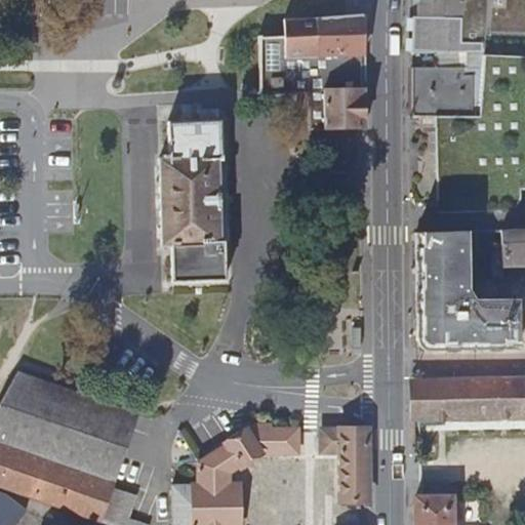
[(465,53),(467,0),(420,0),(418,16),(416,17),(413,53),(465,53)]
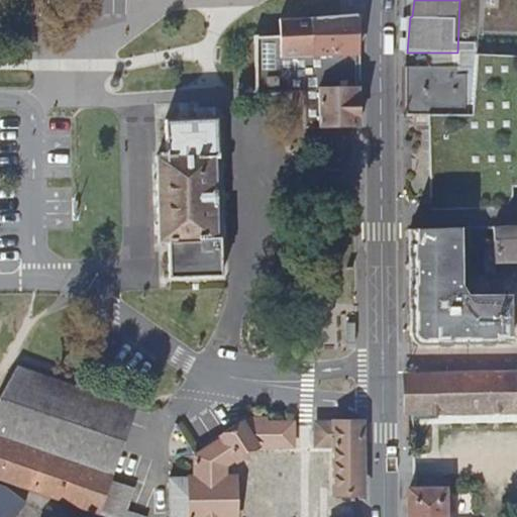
[(479,0),(459,0),(457,53),(475,54),(476,36),(479,0)]
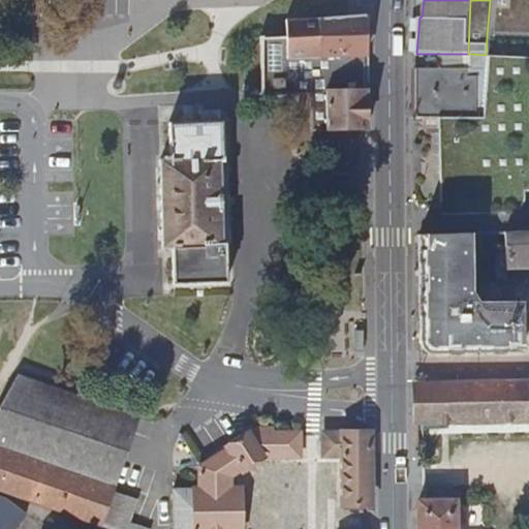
[(528,35),(528,0),(490,0),(487,37),(528,35)]
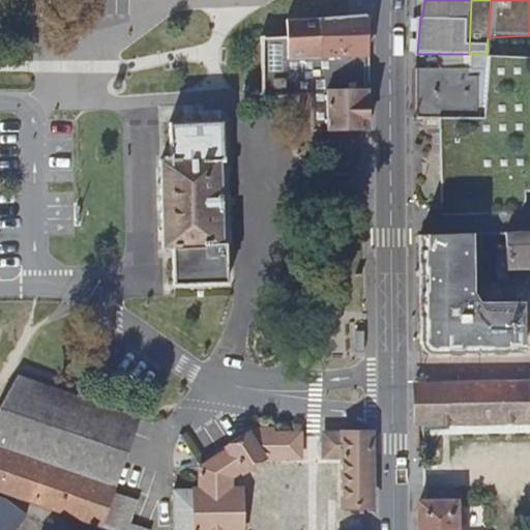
[(367,34),(369,16),(328,18),(329,56),(367,55),(367,34)]
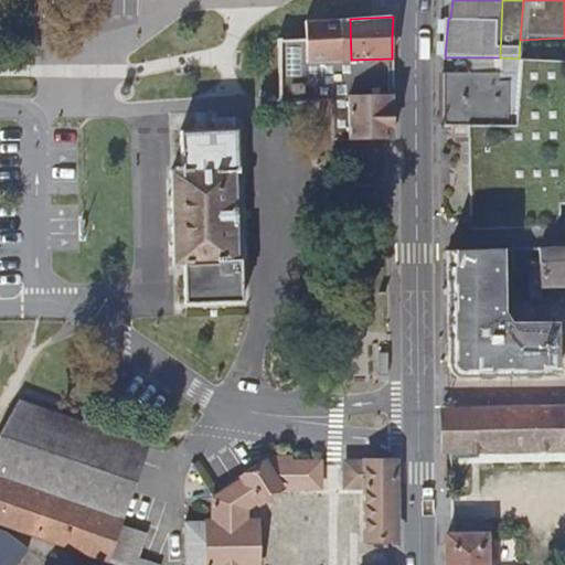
[(351,60),(350,19),(308,21),(309,40),(310,60),(351,60)]
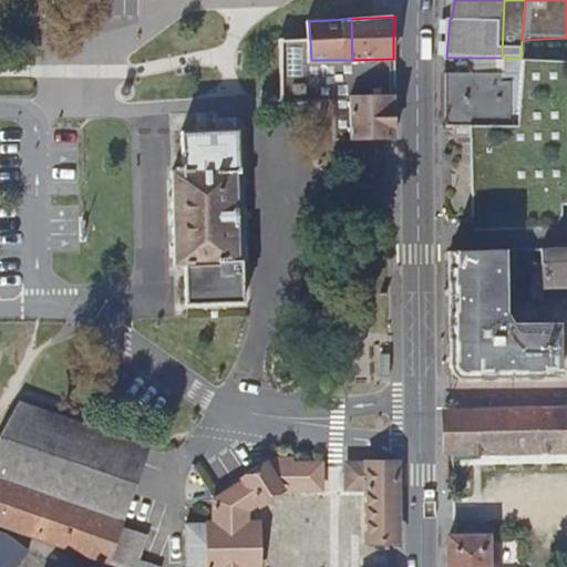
[(394,96),(393,59),(352,60),(311,60),(310,40),(285,40),(284,100),(334,99),(337,140),(394,138),(394,96)]
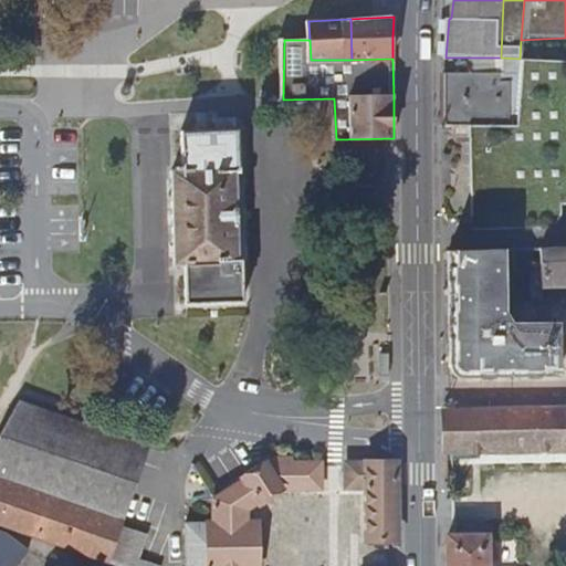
[(565,62),(519,62),(519,124),(512,125),(470,127),(473,226),(544,222),(548,220),(552,218),(554,215),(555,206),(565,205),(565,62)]
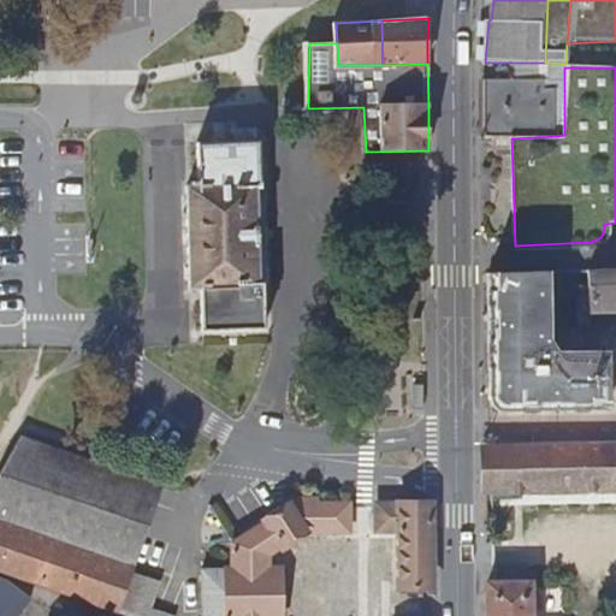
[(557,136),(554,92),(543,90),(542,82),(483,81),(483,94),(483,99),(483,137),(511,138),(557,136)]
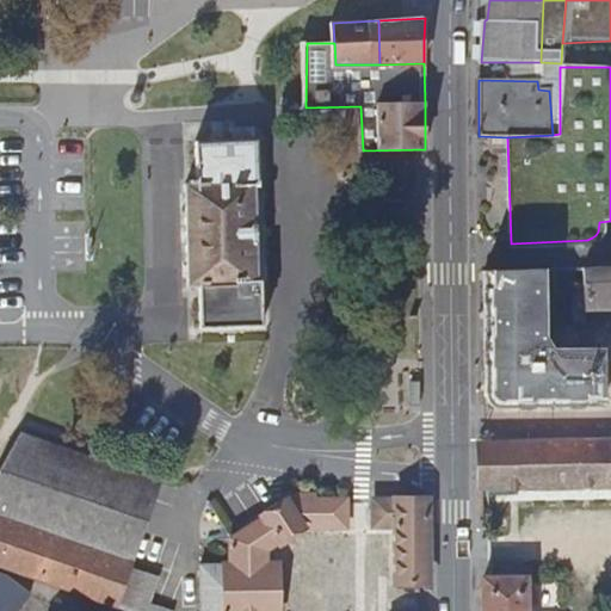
[(258,283),(254,186),(259,186),(258,140),(255,140),(255,131),(251,127),(232,127),(232,141),(196,141),(197,184),(185,184),(189,285),(199,285),(201,327),(263,325),(261,283),(258,283)]
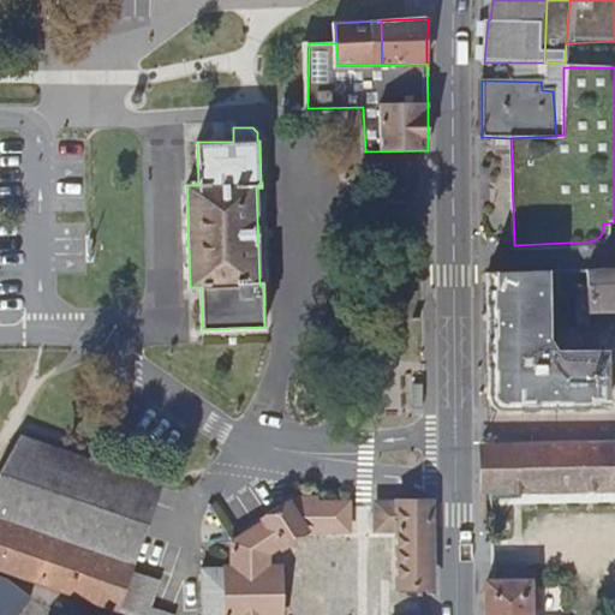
[(614,311),(614,270),(585,272),(586,296),(574,296),(575,326),(589,326),(589,314),(614,311)]
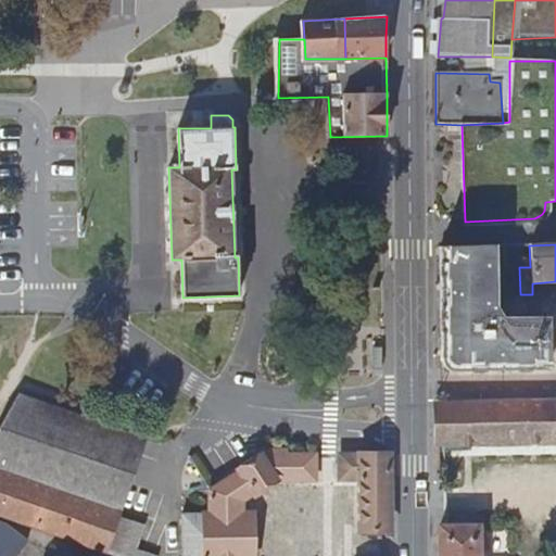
[(504,301),(504,247),(440,248),(440,357),(453,370),(548,368),(547,318),(500,319),(500,321),(490,321),(490,307),(493,307),(494,301),(504,301)]
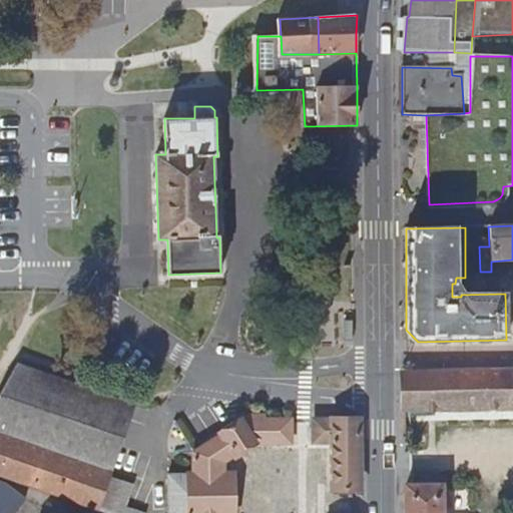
[(0,433),(110,470),(133,404),(19,364),(0,397),(0,433)]
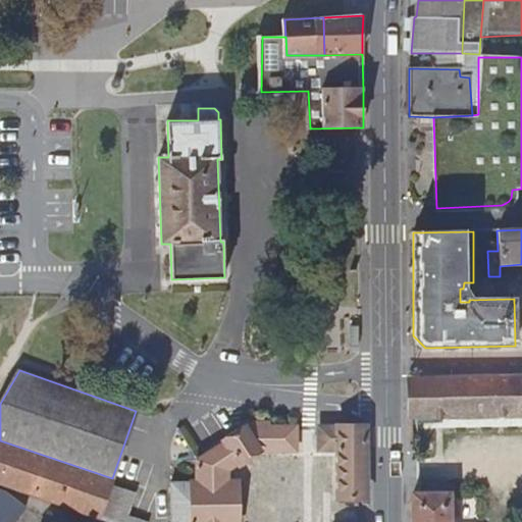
[(521,375),(409,378),(409,415),(409,419),(435,419),(521,417),(521,375)]
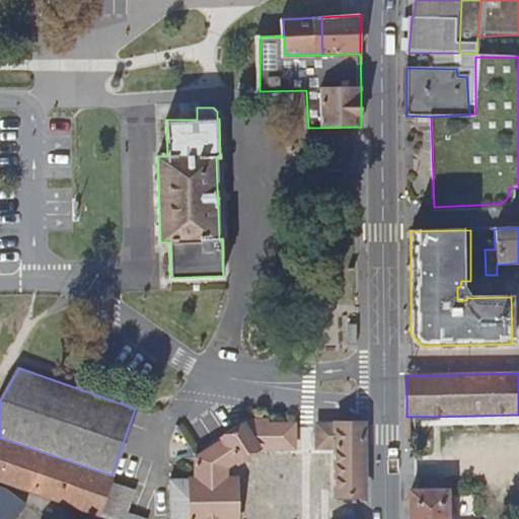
[(518,424),(518,415),(433,417),(432,426),(518,424)]
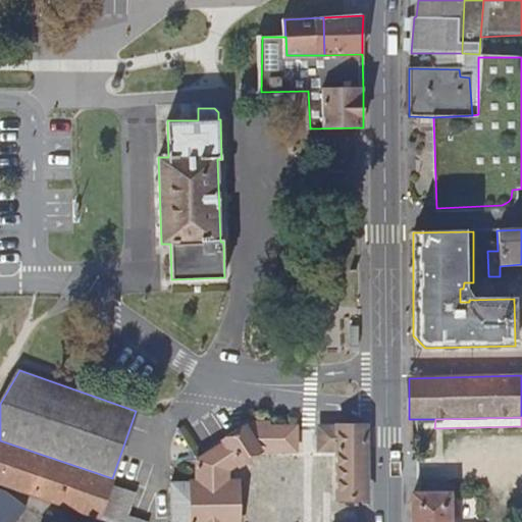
[(366,496),(364,426),(320,426),(321,449),(340,449),(341,497),(366,496)]
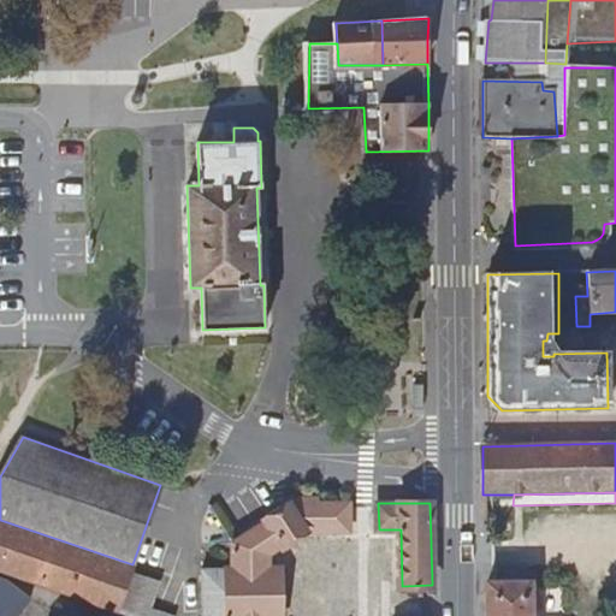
[(283,615),(282,567),(270,567),(270,552),(280,545),(284,546),(306,532),(353,531),(353,504),(295,504),(291,508),(289,507),(266,520),(267,522),(234,542),(235,568),(205,569),(205,615),(283,615)]
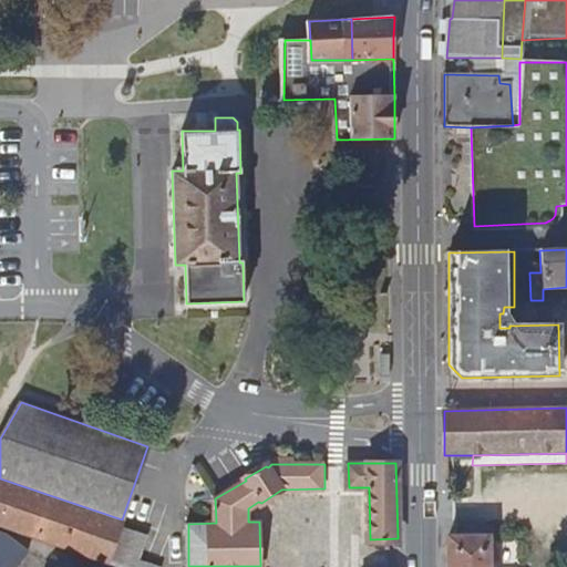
[(150,537),(122,528),(123,521),(122,519),(0,478),(0,525),(122,566),(161,566),(143,560),(150,537)]
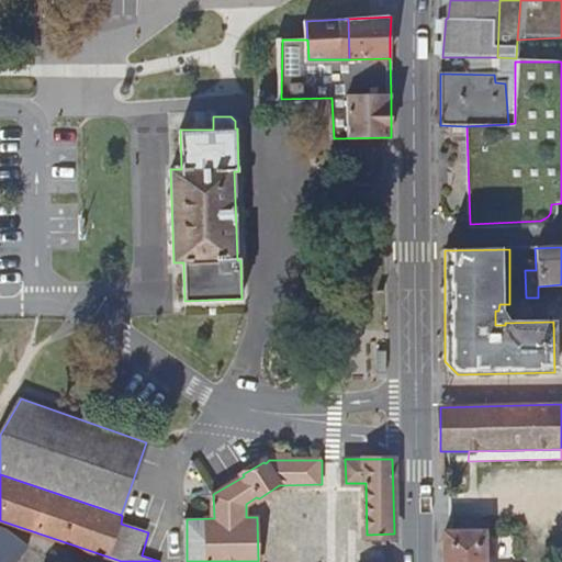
[(0,561),(15,561),(29,547),(8,530),(0,527),(0,561)]
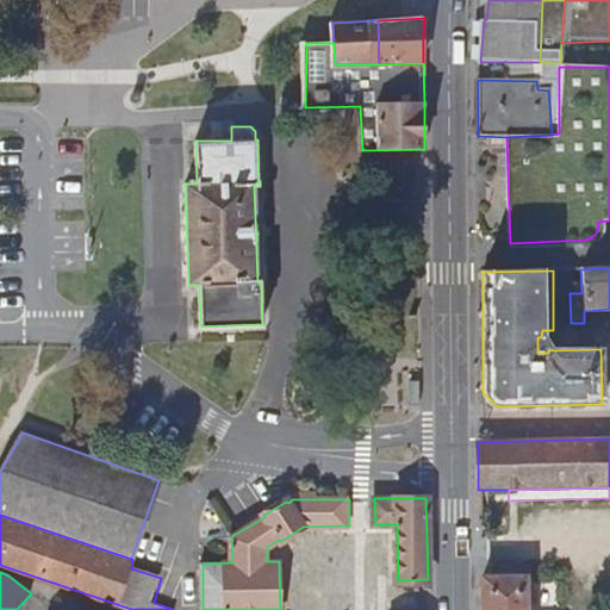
[(527,609),(527,577),(487,577),(479,584),(479,609),(527,609)]
